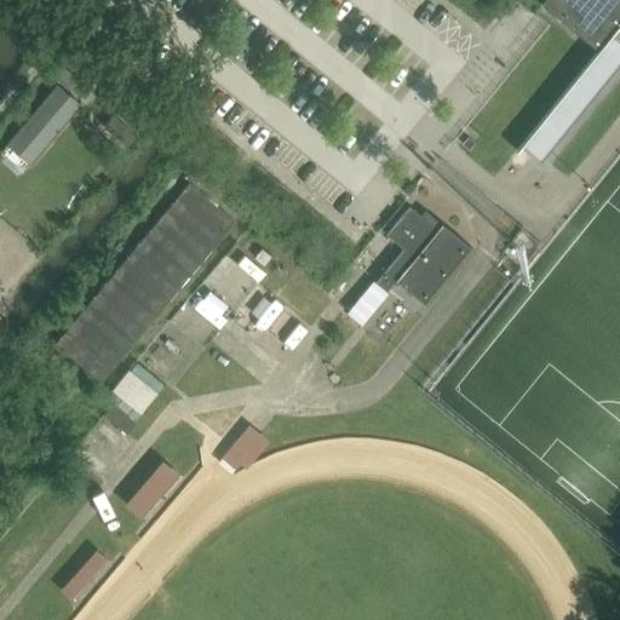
[(619,0),(544,0),(541,4),(598,50),(619,23),(619,0)]
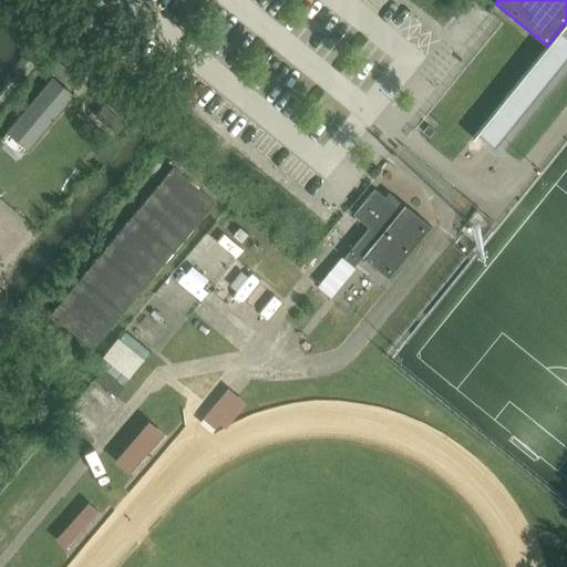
[(53,80),(8,133),(28,150),(73,96),(53,80)]
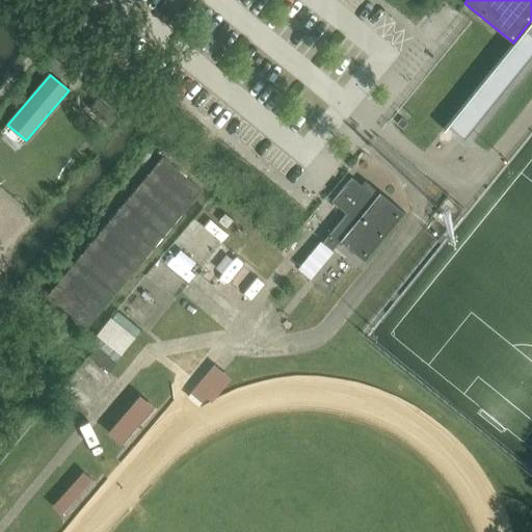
[(87,328),(202,191),(163,158),(48,295),(87,328)]
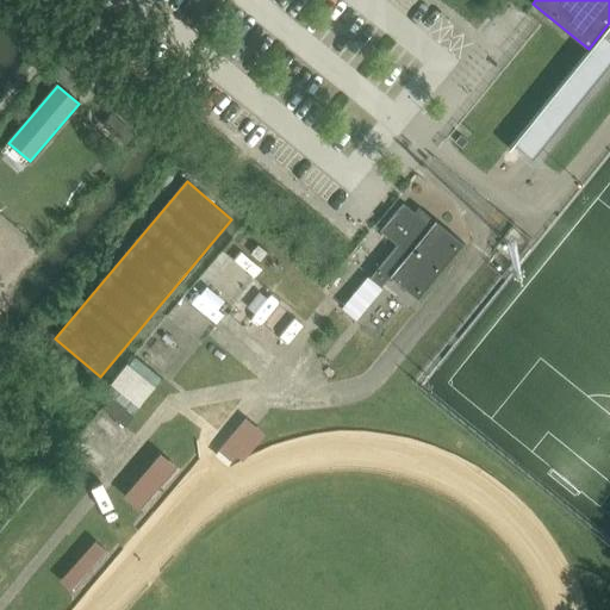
[(418,297),(464,242),(435,218),(431,224),(403,201),(379,230),(397,244),(369,278),(381,287),(391,275),(418,297)]
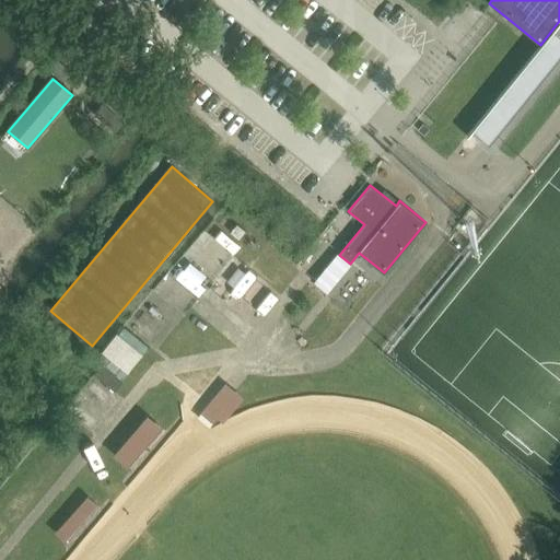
[(238,267),(228,280),(243,292),(254,279),(238,267)]
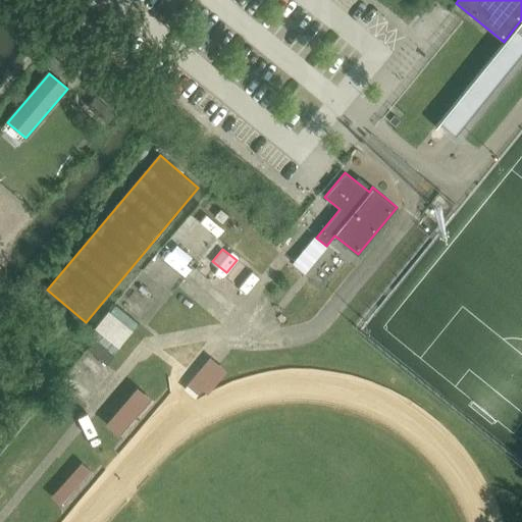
[(94,330),(117,350),(137,324),(113,306),(94,330)]
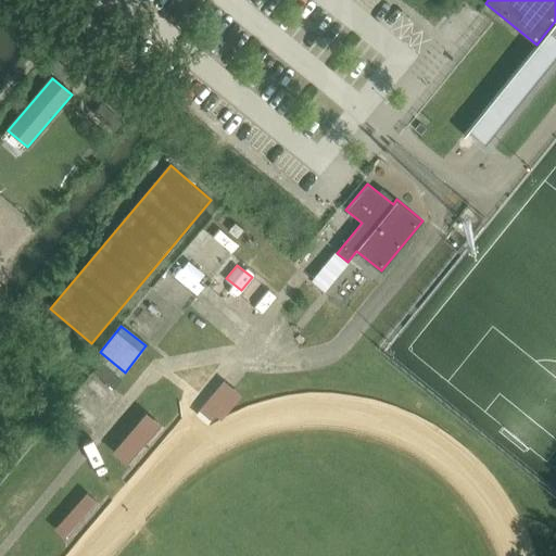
[(102,363),(95,374),(114,389),(122,379),(102,363)]
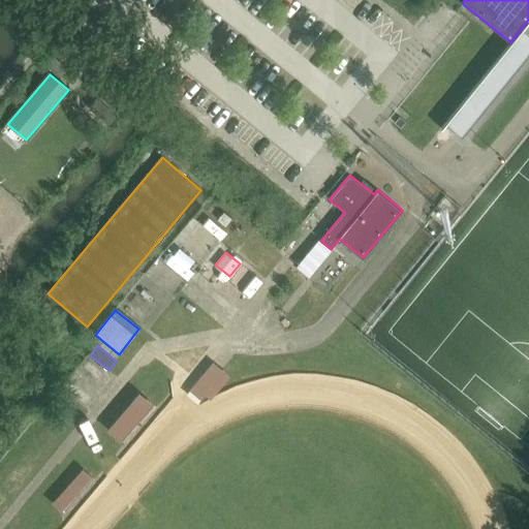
[(215,360),(190,390),(207,403),(231,373),(215,360)]
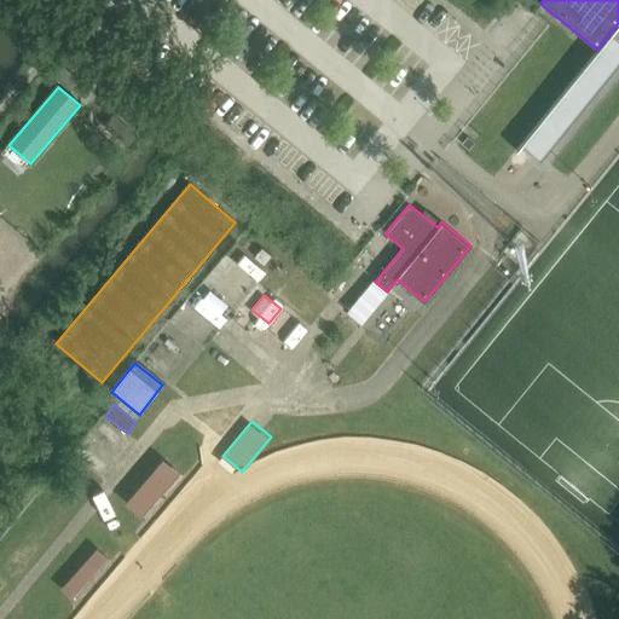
[(144,515),(181,469),(165,455),(127,501),(144,515)]
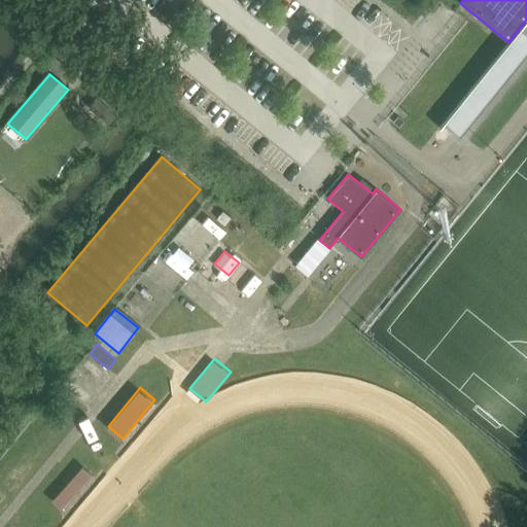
[(66,510),(94,472),(82,463),(55,500),(66,510)]
